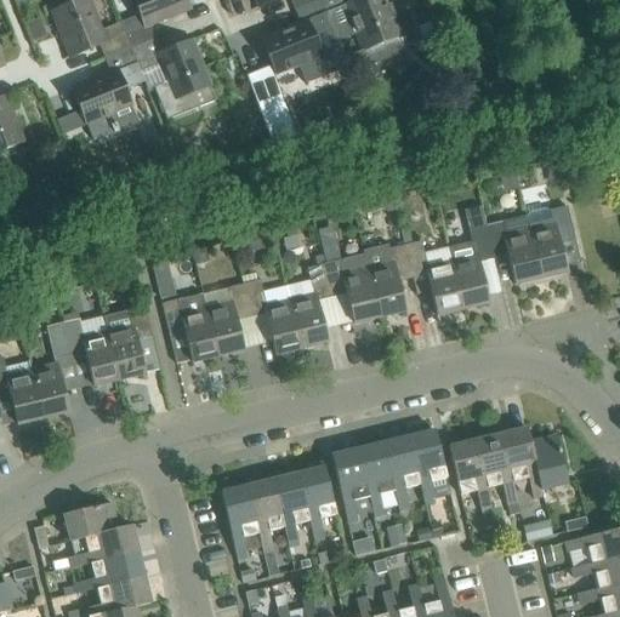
[(106,56),(132,46),(121,20),(102,28),(90,0),(74,0),(52,9),(70,53),(100,43),(106,56)]
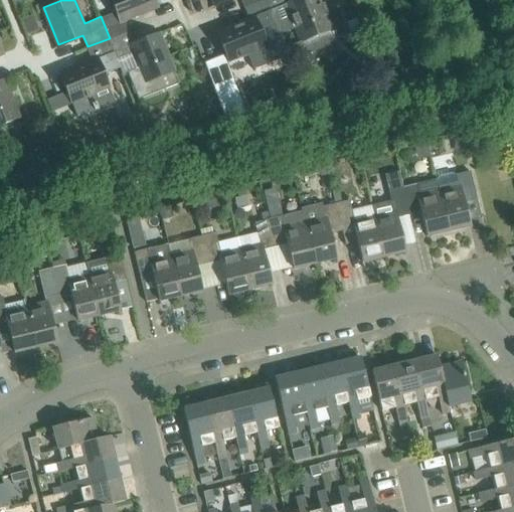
[(101,16),(110,38),(131,29),(126,17),(158,5),(156,0),(112,0),(117,10),(101,16)]
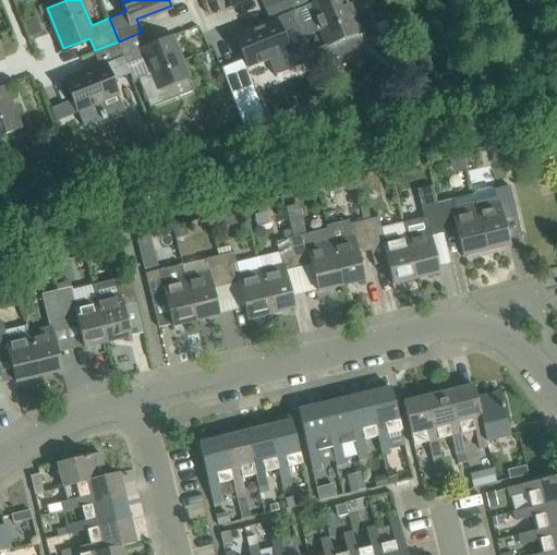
[(289,48),(279,26),(297,19),(289,0),(278,0),(265,5),(270,19),(235,32),(249,64),(289,48)]
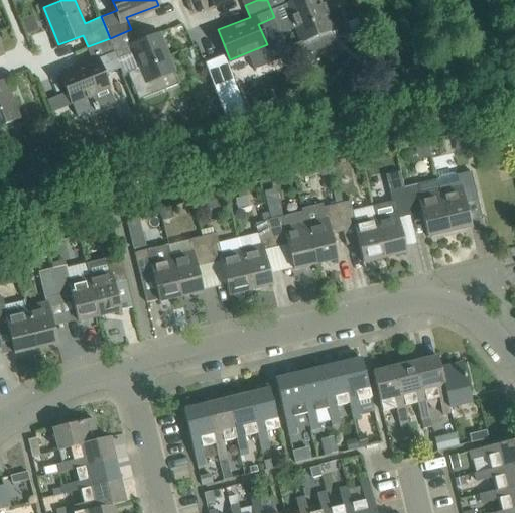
[(337,40),(338,40),(320,0),(292,0),(267,0),(274,17),(279,31),(295,24),(301,38),(285,45),(290,58),(336,40),(337,40)]
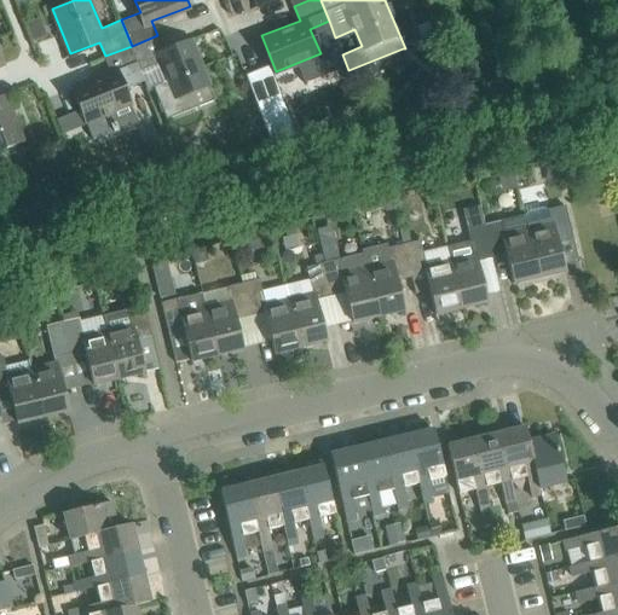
[(215,96),(211,82),(192,38),(163,50),(157,35),(132,46),(142,71),(161,64),(166,76),(155,81),(168,114),(215,96)]
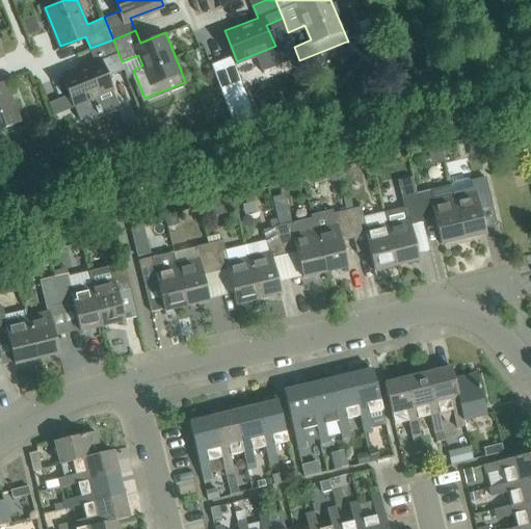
[(113,88),(105,68),(122,61),(113,40),(90,48),(95,60),(62,73),(70,91),(50,99),(55,112),(75,104),(77,110),(78,109),(81,117),(101,110),(95,96),(113,88)]
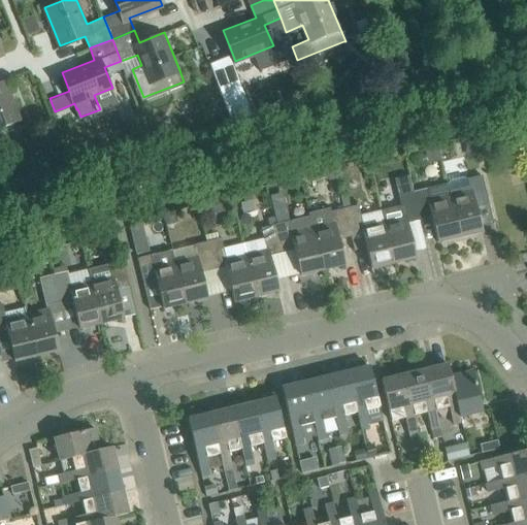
[(244,85),(235,61),(232,54),(210,62),(222,93),(244,85)]
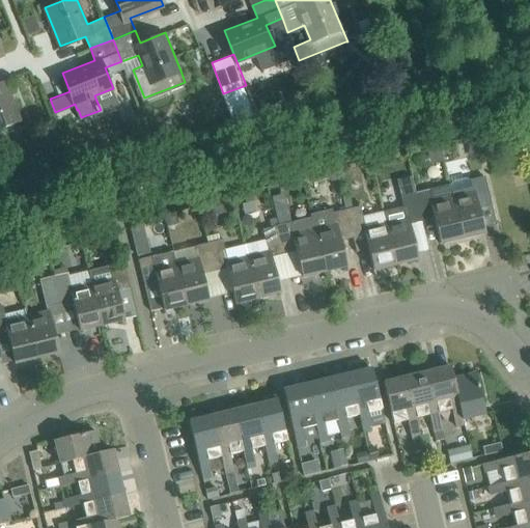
[(0,127),(21,118),(5,80),(0,81),(0,127)]
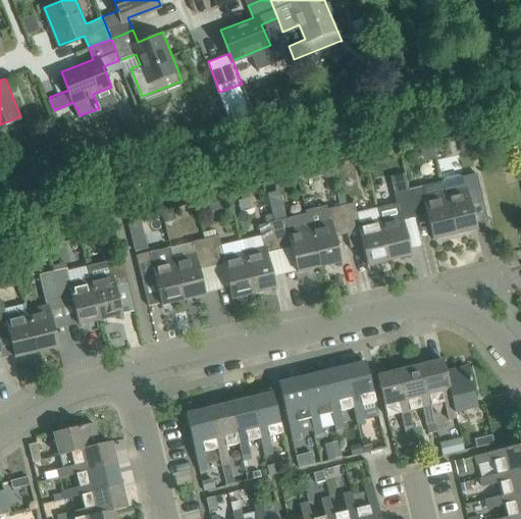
[(443,179),(456,231),(477,226),(471,202),(483,199),(477,171),(463,174),(466,187),(447,192),(444,179),(443,179)]
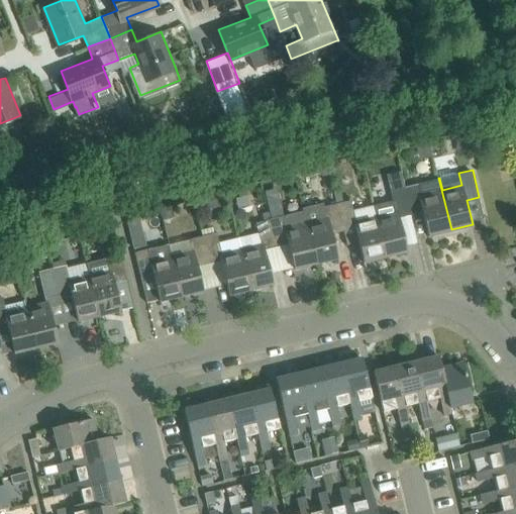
[(429,234),(451,229),(438,178),(404,186),(411,213),(423,210),(429,234)]
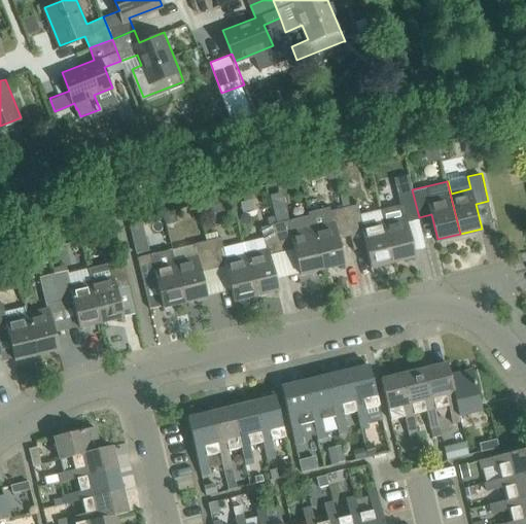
[(408,220),(419,217),(412,189),(398,193),(400,203),(382,207),(385,219),(383,220),(393,260),(416,255),(408,220)]
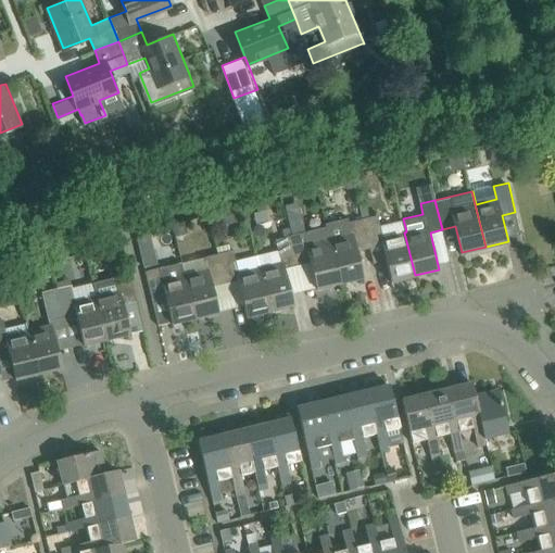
[(415,275),(404,233),(383,237),(378,214),(362,217),(369,248),(370,247),(374,262),(387,259),(392,280),(415,275)]
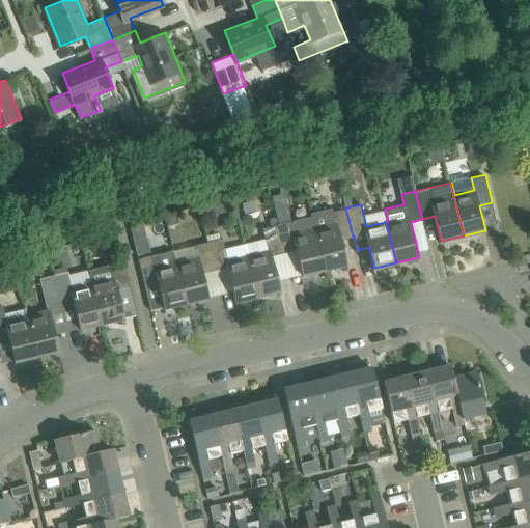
[(341,239),(353,237),(345,207),(333,211),(335,223),(314,228),(324,270),(347,264),(341,239)]
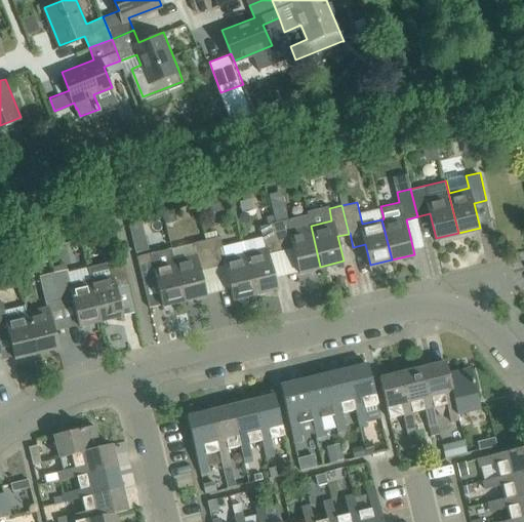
[(320,267),(311,226),(291,231),(288,218),(274,222),(281,249),(293,246),(299,272),(320,267)]
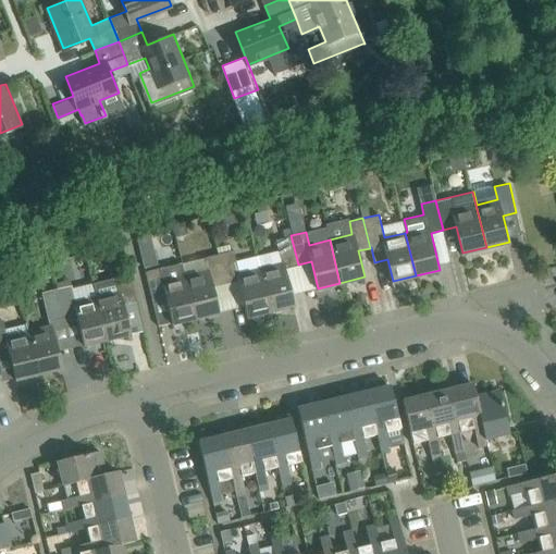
[(286,268),(298,265),(291,235),(276,238),(282,262),(261,267),(271,310),(295,305),(286,268)]
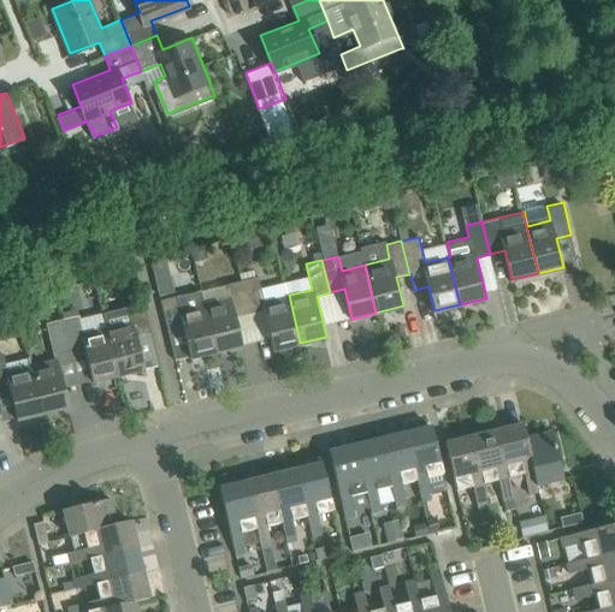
[(300,343),(289,295),(265,301),(259,275),(242,279),(249,312),(264,309),(275,349),(300,343)]
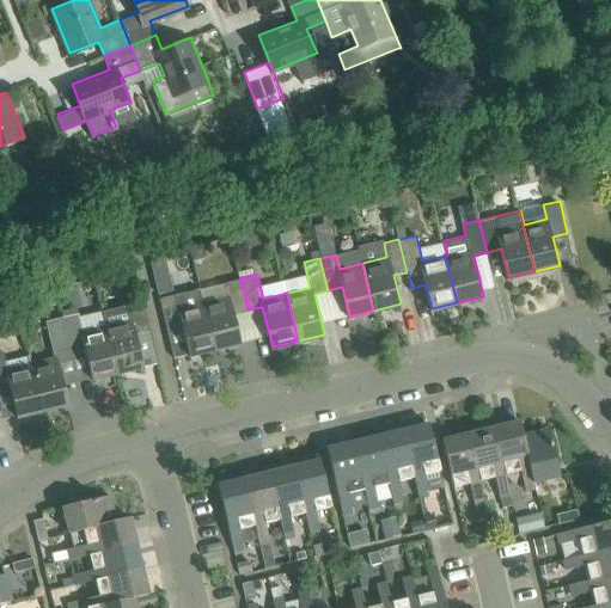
[(234,313),(248,309),(240,277),(224,281),(227,295),(203,301),(215,349),(242,342),(234,313)]
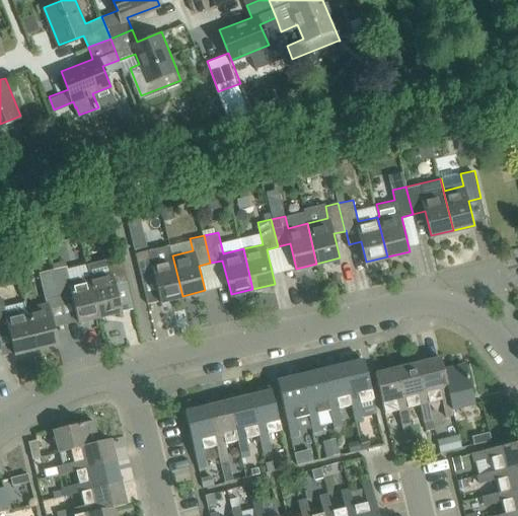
[(182,296),(172,255),(169,243),(136,251),(142,280),(155,276),(160,301),(182,296)]
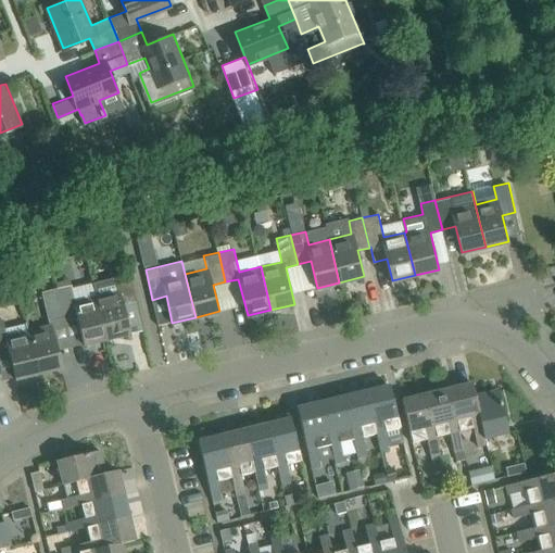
[(114,273),(93,278),(97,294),(108,338),(130,332),(130,330),(124,302),(137,299),(129,269),(114,273)]
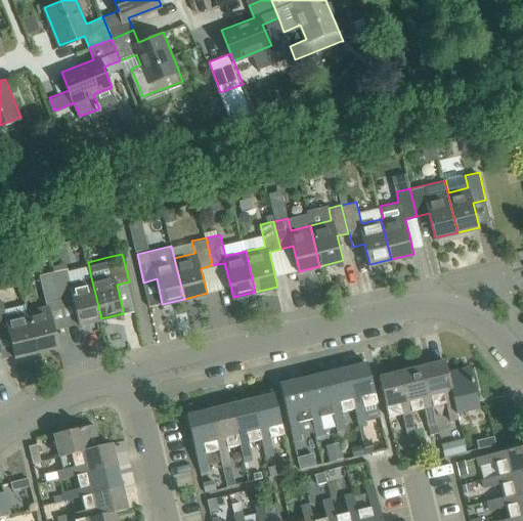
[(68,267),(53,270),(60,298),(62,307),(75,304),(79,323),(101,318),(91,277),(71,283),(68,267)]
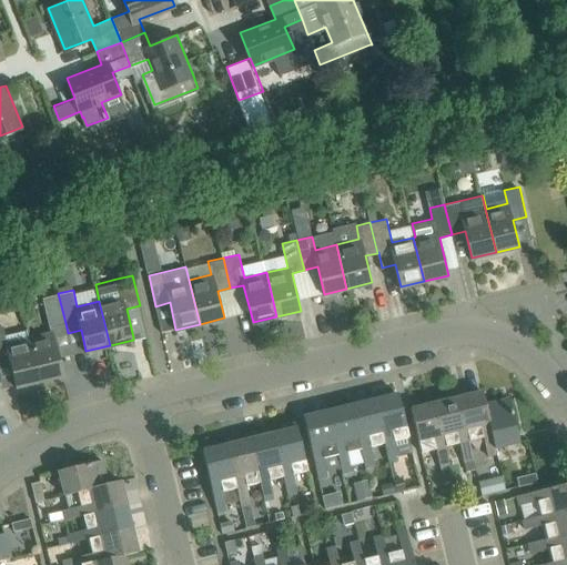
[(58,293),(41,296),(49,326),(66,323),(58,293)]
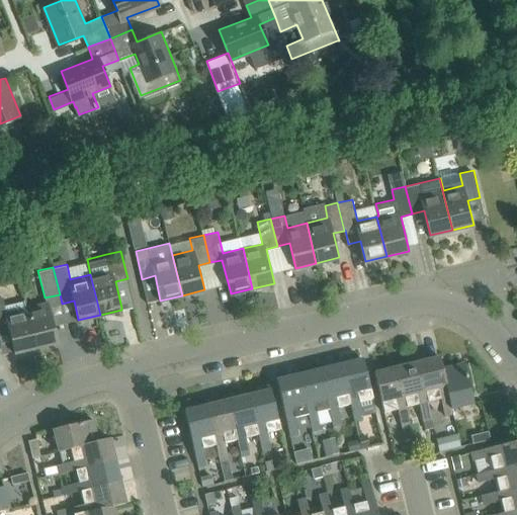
[(0,296),(0,325),(8,324),(14,349),(14,352),(36,347),(26,307),(7,312),(5,304),(3,295),(0,296)]
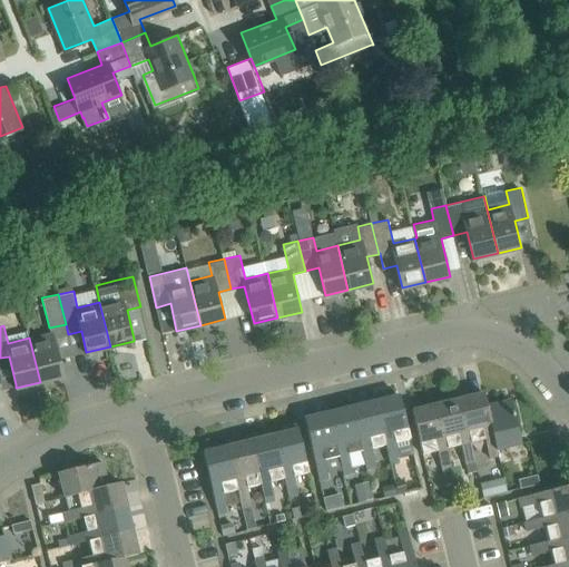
[(54,332),(29,338),(40,382),(65,375),(54,332)]
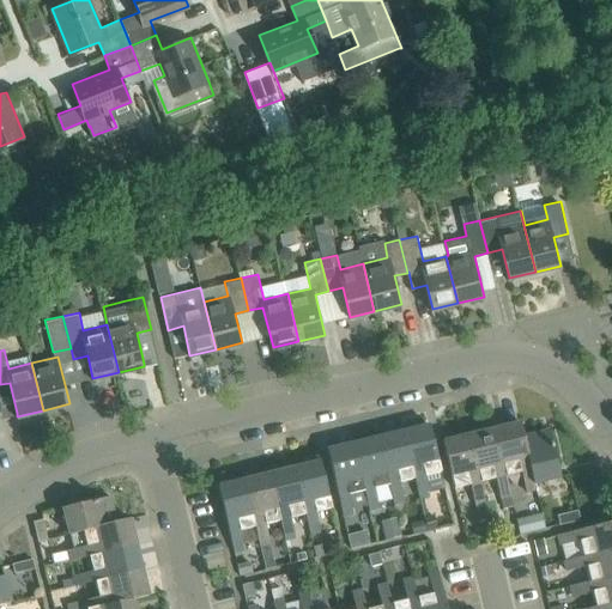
[(523,433),(521,420),(495,426),(507,473),(522,469),(527,488),(537,486),(535,481),(534,481),(523,433)]
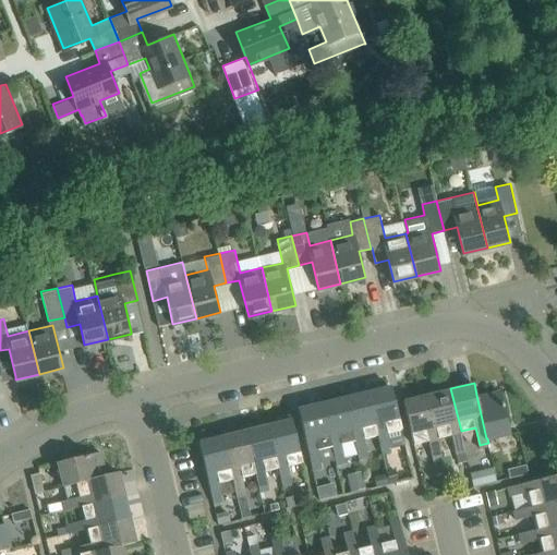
[(388,431),(401,427),(391,385),(368,390),(378,433),(378,434),(383,451),(392,449),(388,431)]
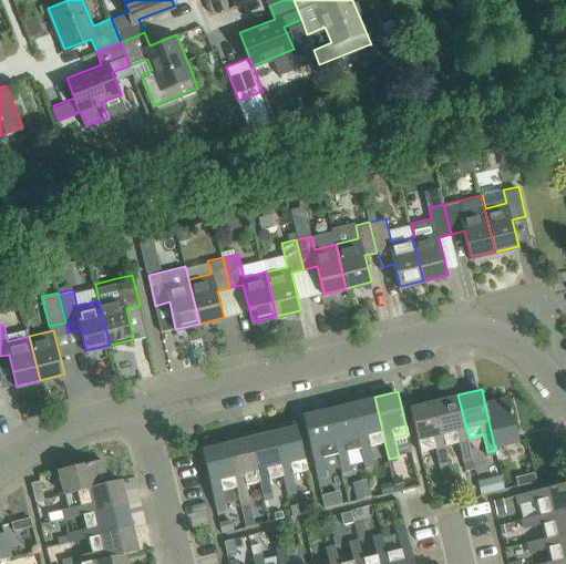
[(473,455),(469,438),(458,395),(433,400),(444,444),(445,444),(459,440),(463,459),(473,455)]
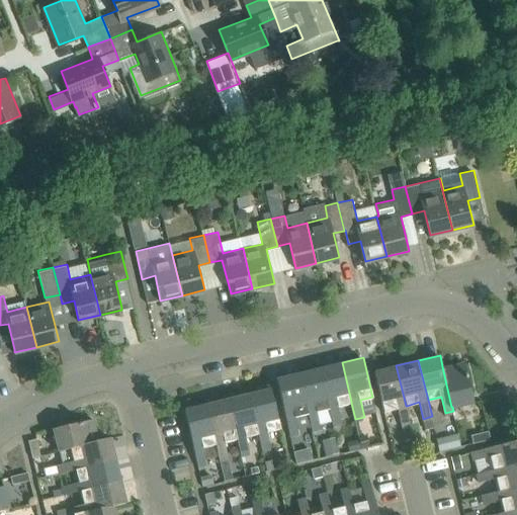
[(451,407),(452,407),(474,402),(464,361),(442,366),(451,407)]
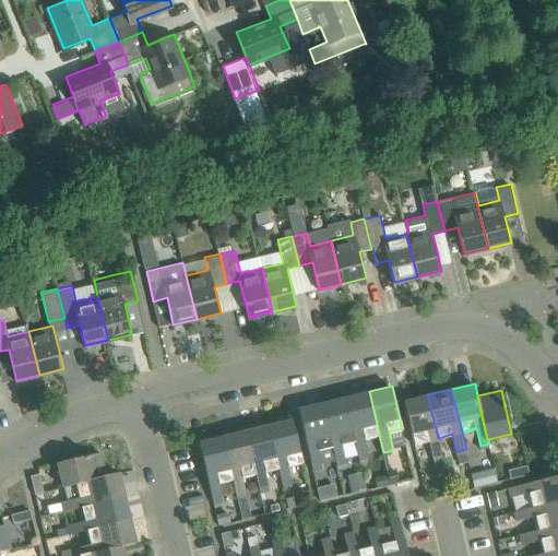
[(365,438),(379,435),(379,434),(369,391),(346,397),(356,439),(355,440),(359,457),(369,454),(365,438)]
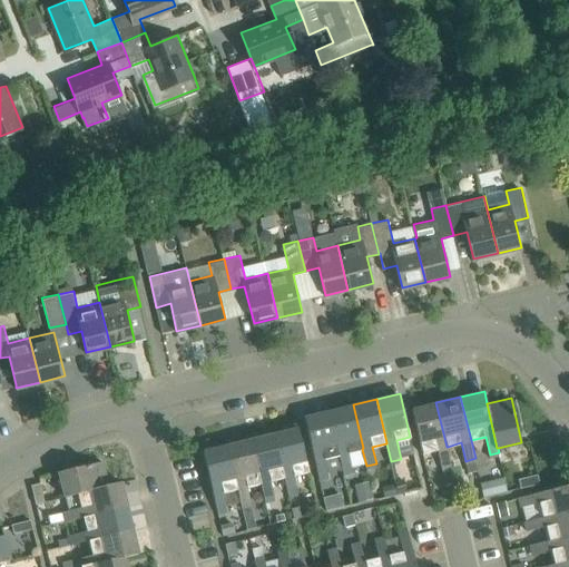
[(452,465),(448,447),(447,447),(435,402),(413,408),(423,452),(438,449),(442,467),(443,467),(445,466),(452,465)]
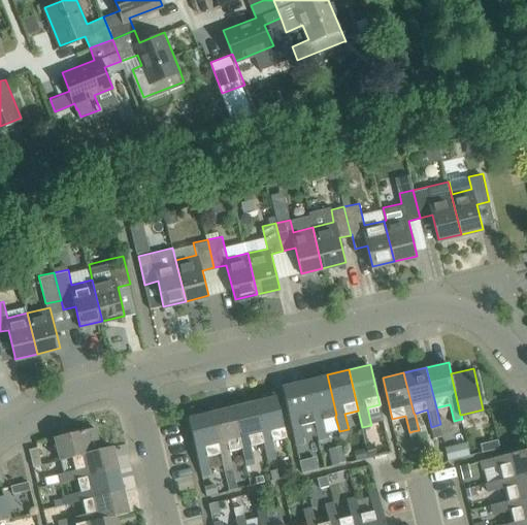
[(323,418),(335,416),(336,415),(327,374),(305,380),(315,421),(314,421),(318,436),(327,434),(323,418)]
